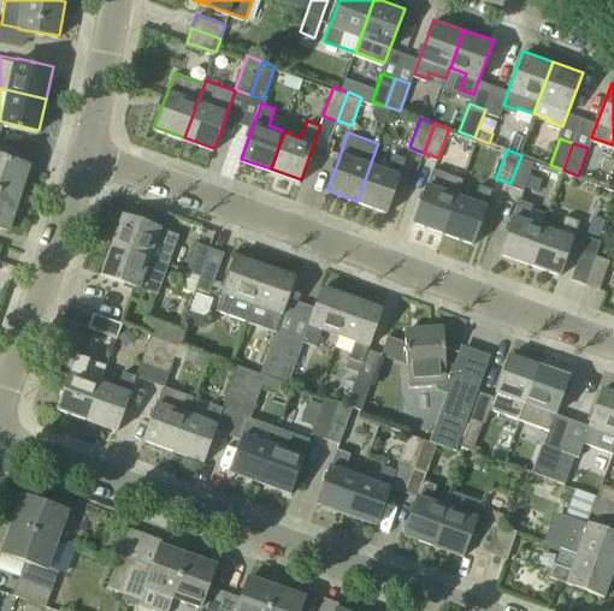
[(0,189),(19,195),(30,164),(0,153),(0,189)]
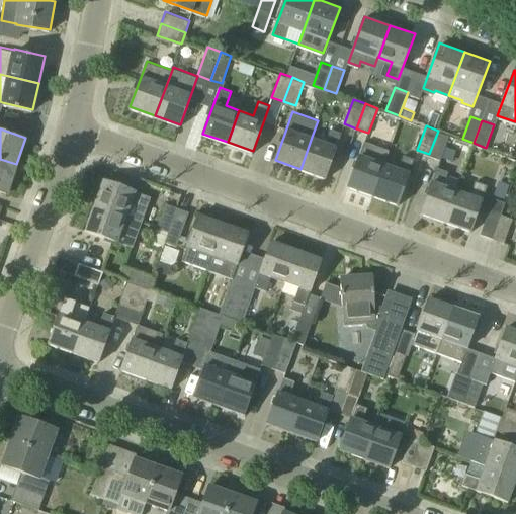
[(312,137),(301,169),(326,177),(342,132),(331,129),(326,142),(312,137)]
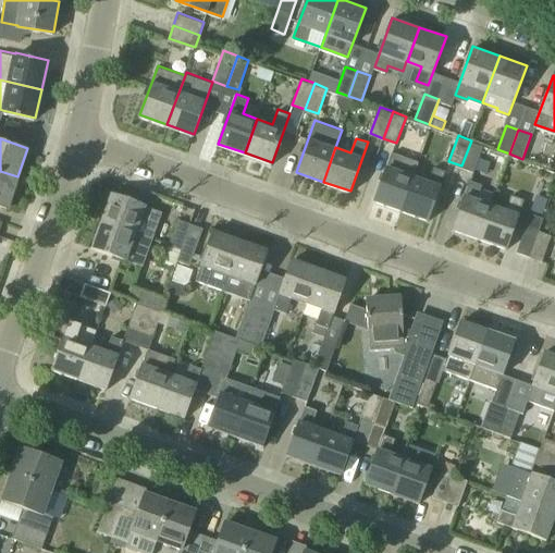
[(471,140),(461,166),(475,171),(483,145),(471,140)]
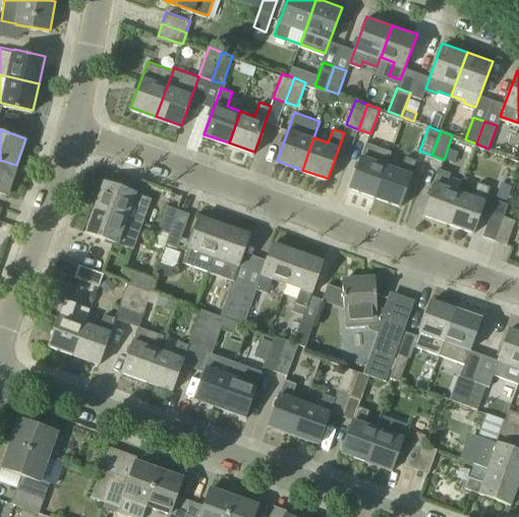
[(350,187),(376,195),(387,164),(392,150),(366,140),(350,187)]
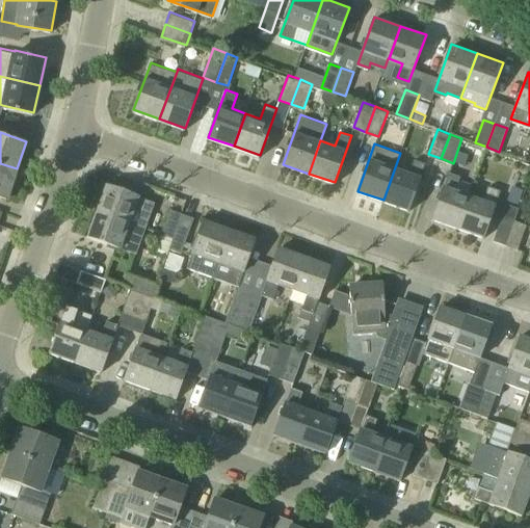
[(395,167),(383,200),(408,209),(426,162),(415,158),(409,173),(395,167)]
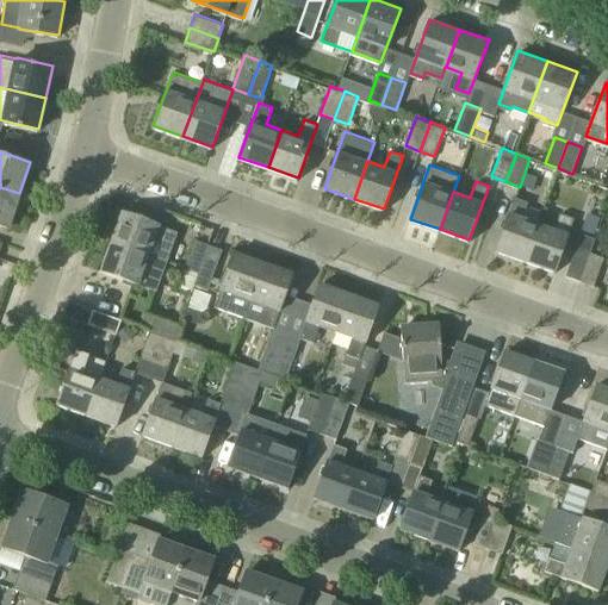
[(0,223),(10,226),(19,193),(0,187),(0,223)]
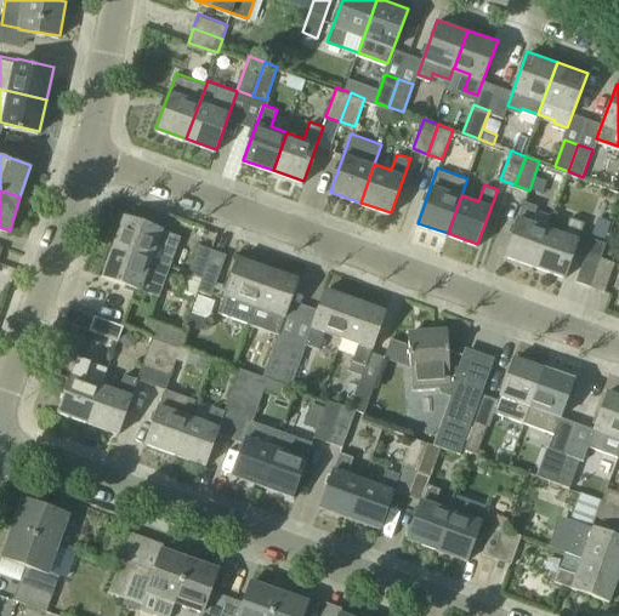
[(534,264),(549,227),(532,221),(538,204),(524,199),(505,254),(534,264)]
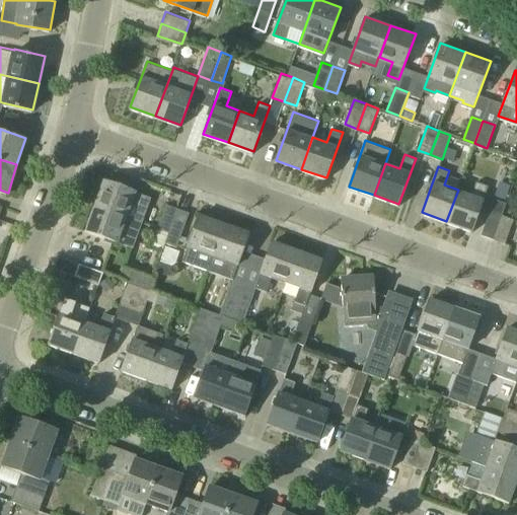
[(103,178),(95,204),(141,220),(150,196),(103,178)]
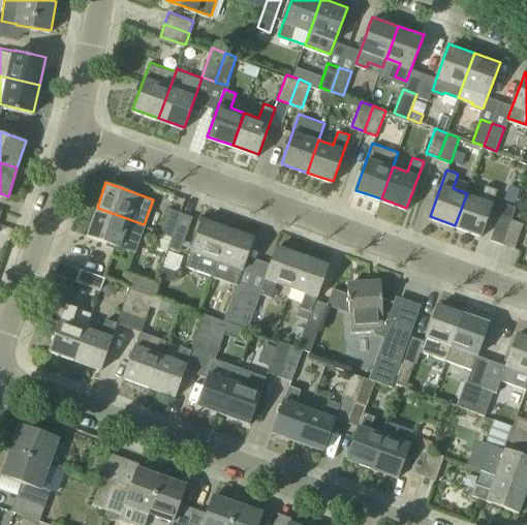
[(467,193),(455,225),(481,235),(498,188),(487,184),(482,198),(467,193)]
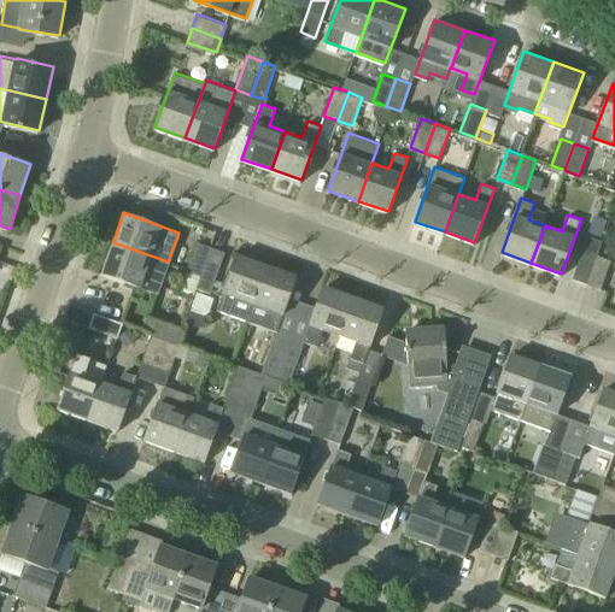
[(573,277),(587,282),(602,239),(589,234),(573,277)]
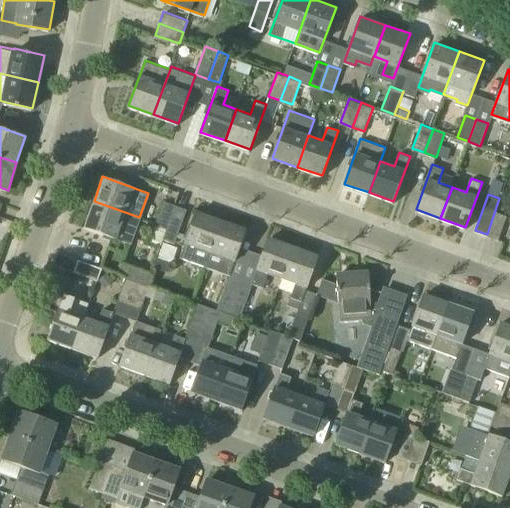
[(500,198),(499,198),(487,234),(498,238),(507,214),(496,210),(500,198)]
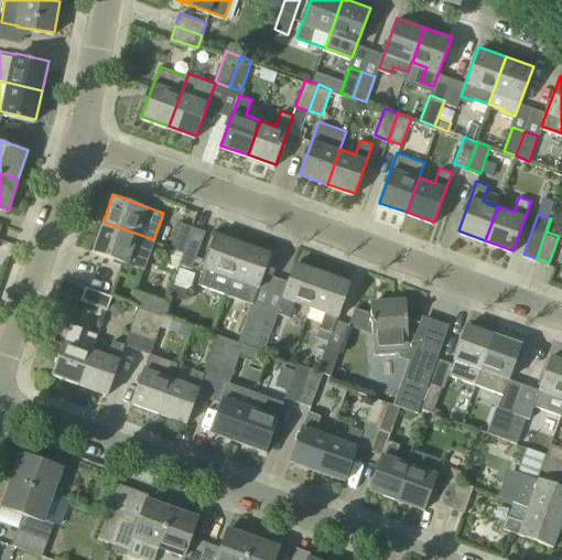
[(181,221),(173,240),(171,246),(184,251),(193,225),(181,221)]
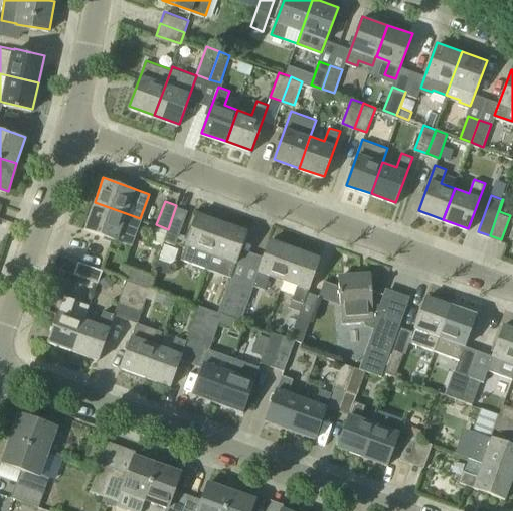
[(131,243),(135,232),(140,218),(95,202),(86,227),(131,243)]
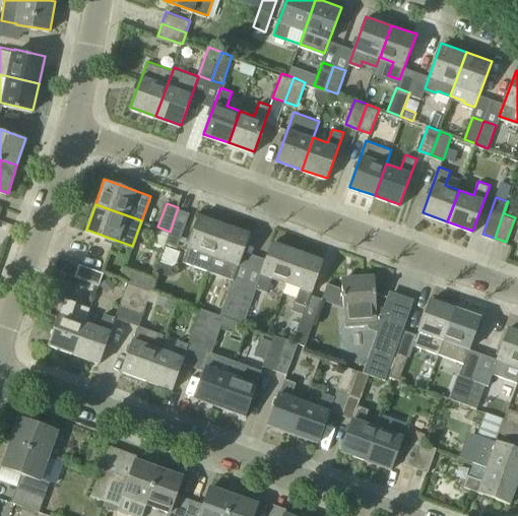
[(178,207),(170,232),(166,242),(178,246),(181,239),(183,231),(190,211),(178,207)]
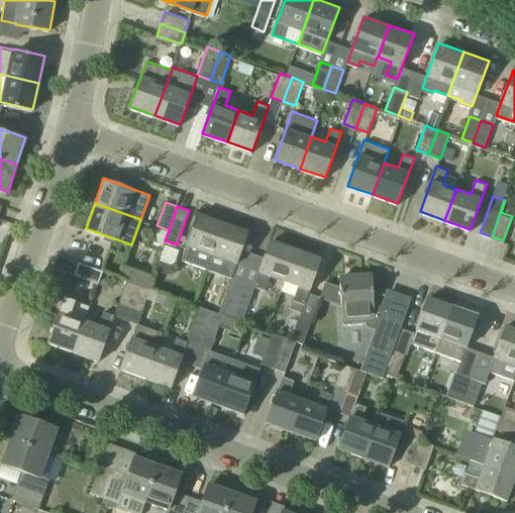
[(182,259),(207,267),(223,221),(199,212),(182,259)]
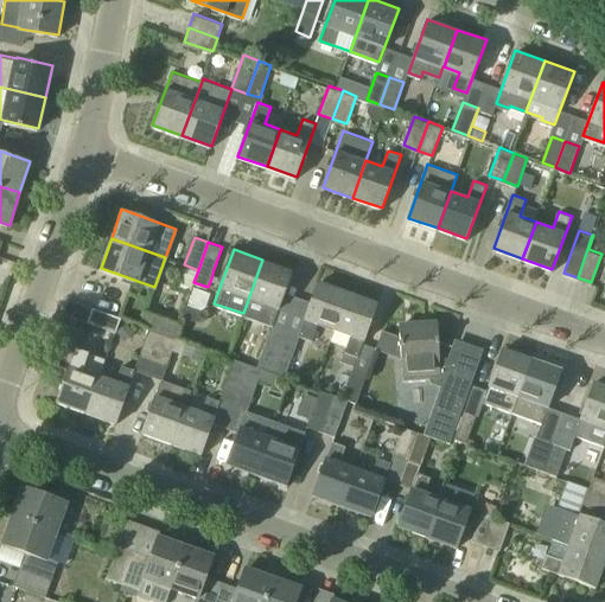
[(262,260),(243,313),(272,324),(292,270),(262,260)]
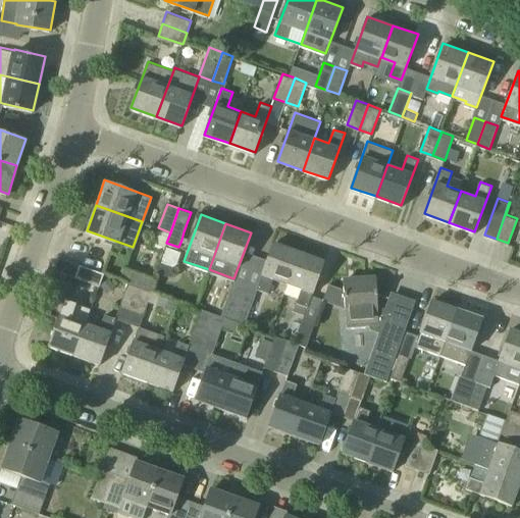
[(274,277),(288,282),(300,250),(274,241),(257,288),(269,292),(274,277)]
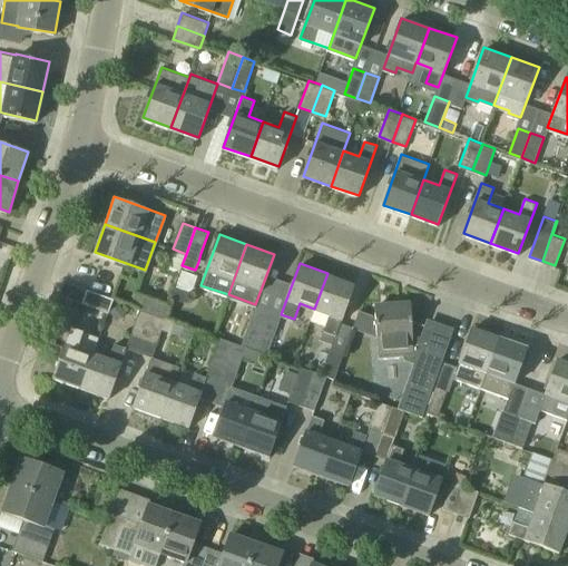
[(354,283),(327,273),(314,309),(330,314),(324,330),(335,334),(354,283)]
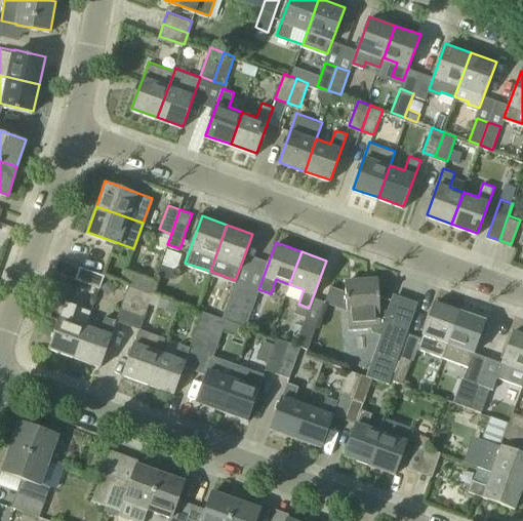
[(105,274),(99,272),(80,265),(76,277),(101,286),(105,274)]
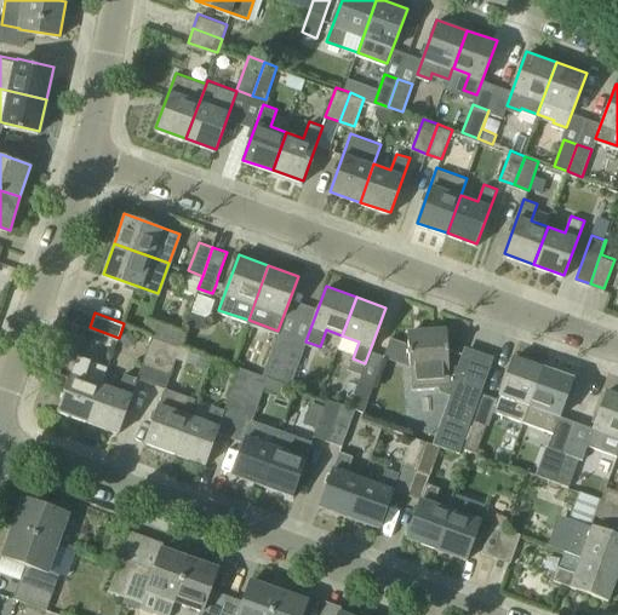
[(167,340),(182,345),(188,329),(158,320),(153,334),(167,340)]
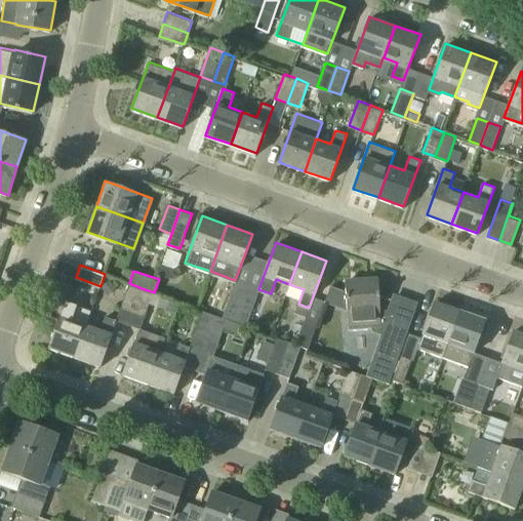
[(65,299),(71,283),(49,275),(44,291),(65,299)]
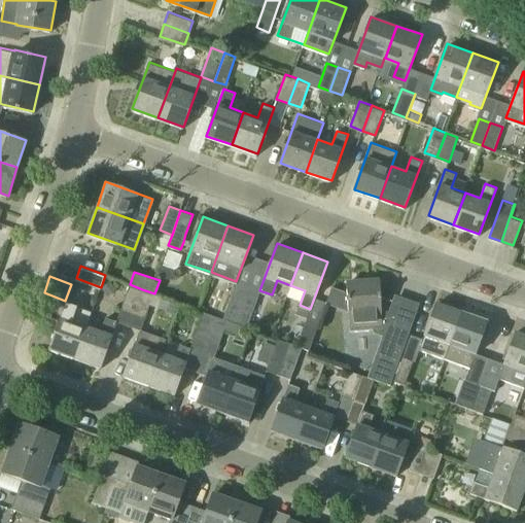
[(347,280),(350,329),(383,327),(380,278),(347,280)]
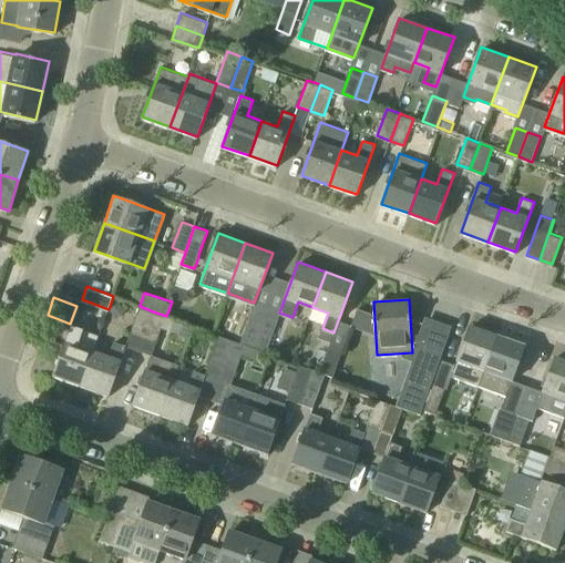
[(153,311),(140,306),(126,340),(141,346),(153,311)]
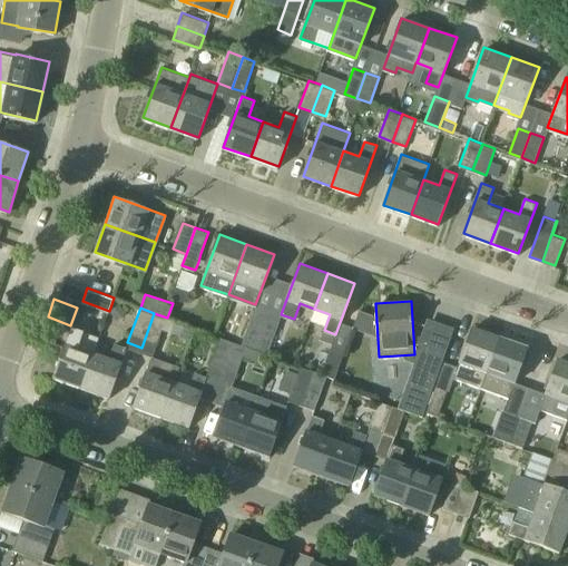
[(242,343),(247,345),(254,348),(267,313),(254,309),(242,343)]
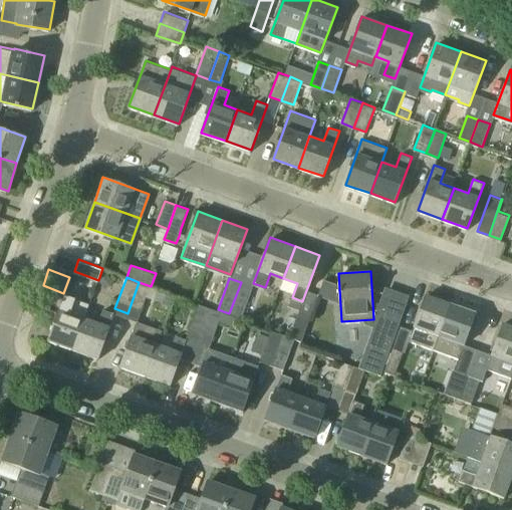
[(139,282),(128,313),(139,317),(151,286),(139,282)]
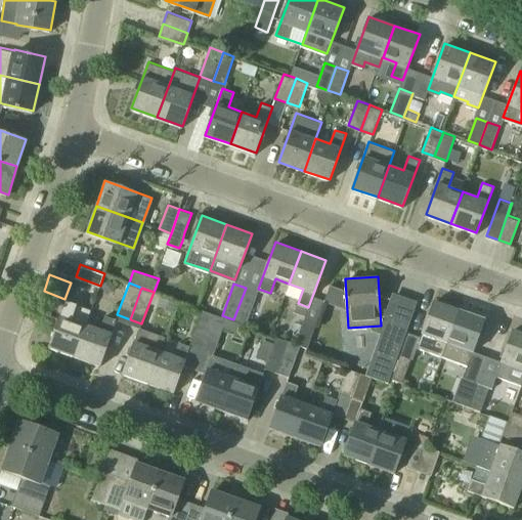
[(246,288),(233,319),(246,325),(258,293),(246,288)]
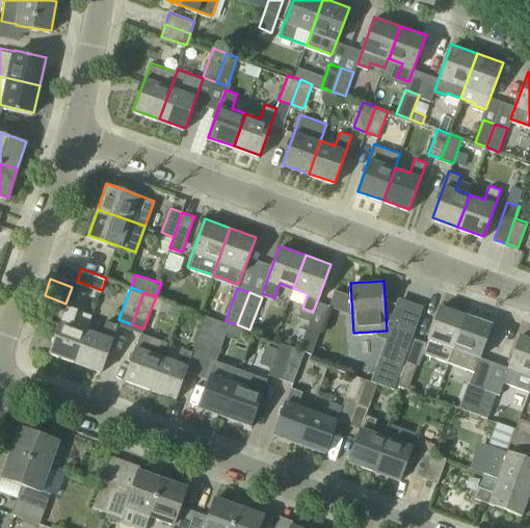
[(50,351),(76,361),(87,328),(74,323),(76,315),(78,309),(68,304),(50,351)]
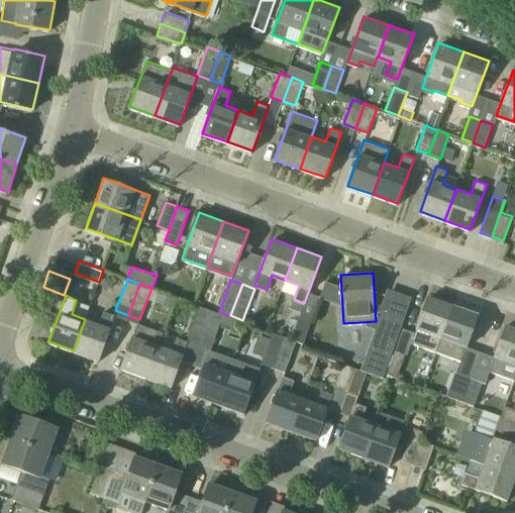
[(428,295),(415,331),(412,340),(422,344),(436,350),(453,304),(428,295)]
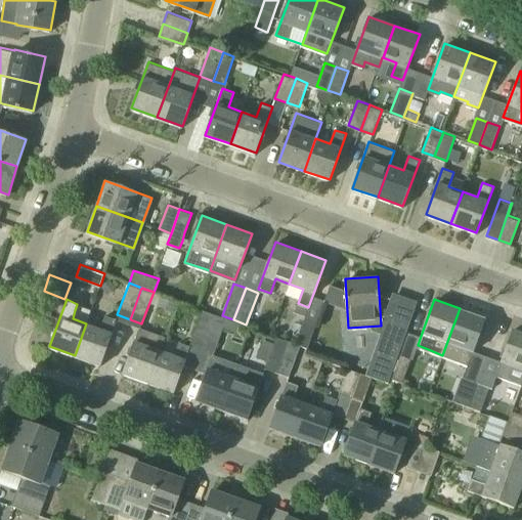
[(468,363),(466,369),(464,376),(466,377),(457,401),(469,405),(478,381),(487,355),(473,350),(485,318),(460,308),(442,355),(457,360),(468,363)]
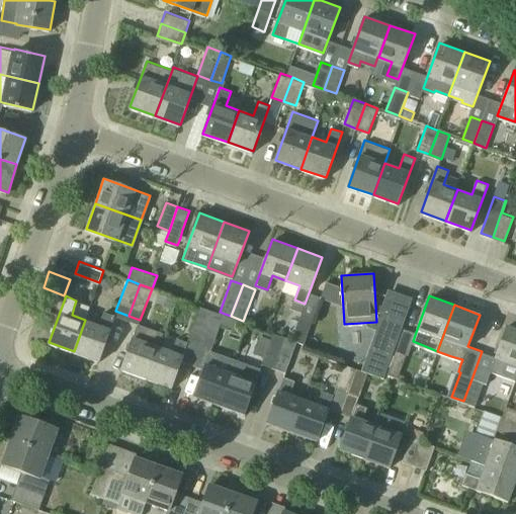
[(201,341),(213,310),(200,306),(189,337),(201,341)]
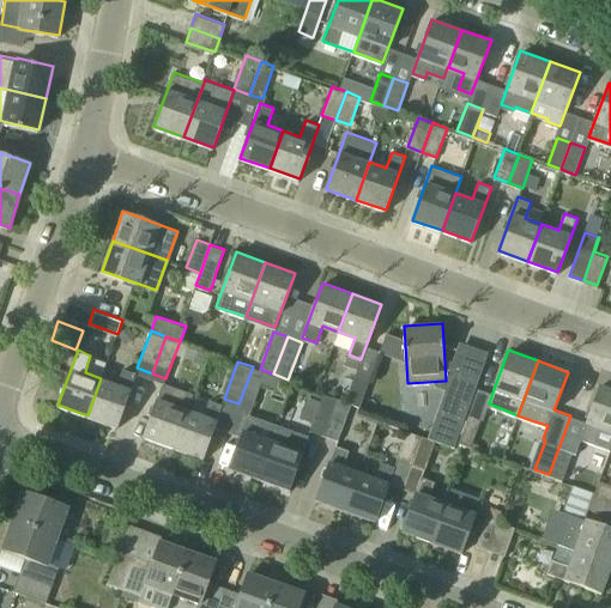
[(266,371),(260,369),(253,366),(239,403),(252,408),(266,371)]
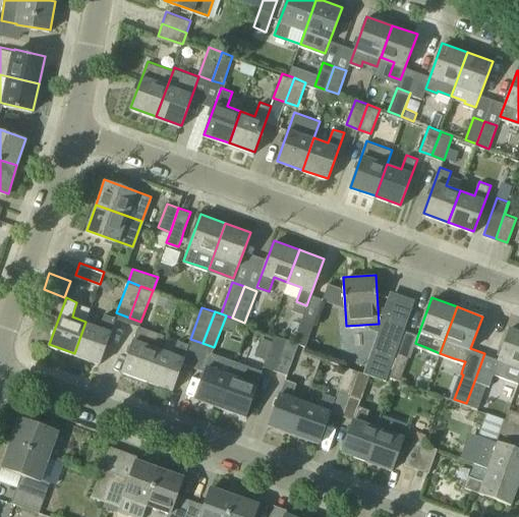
[(99,327),(85,322),(74,353),(99,362),(116,317),(105,312),(99,327)]
